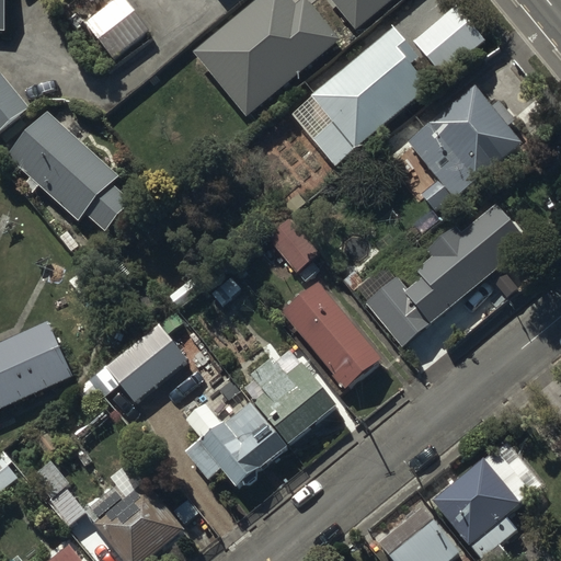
[(149,29),(127,0),(110,0),(82,22),(110,58),(149,29)]
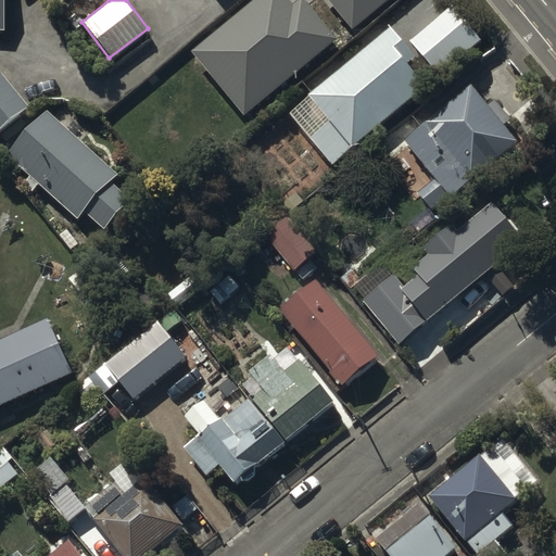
[(290,0),(263,0),(196,57),(248,119),(341,42),(307,3),(300,10),(290,0)]
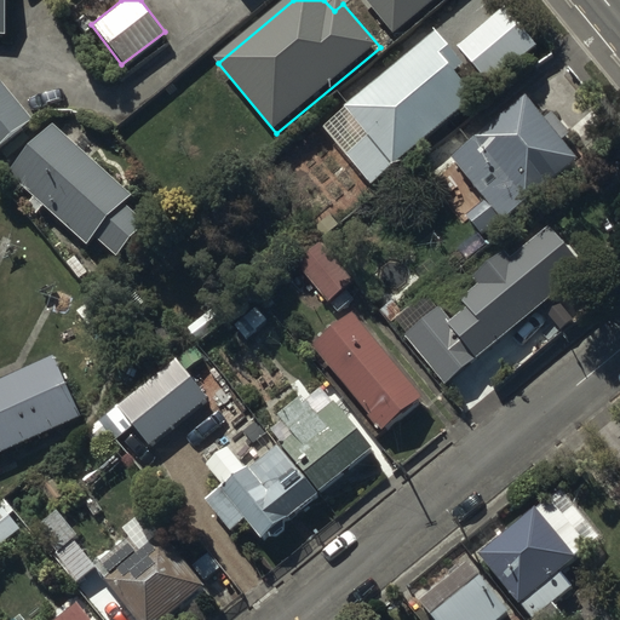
[(363,0),(397,36),(437,0),(363,0)]
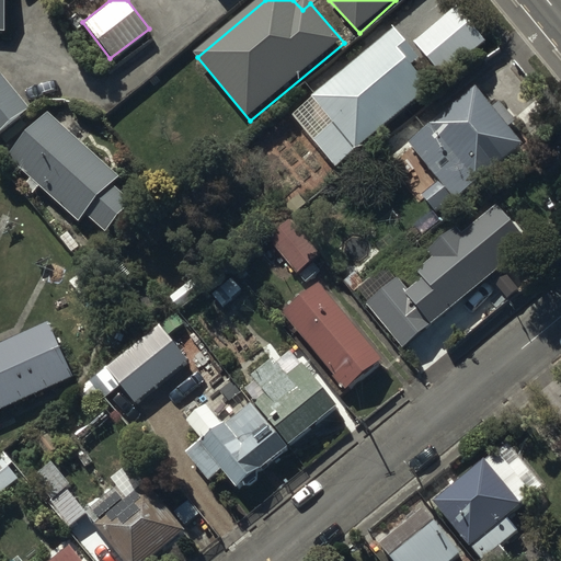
[(455,2),(415,39),(447,75),(488,37),(455,2)]
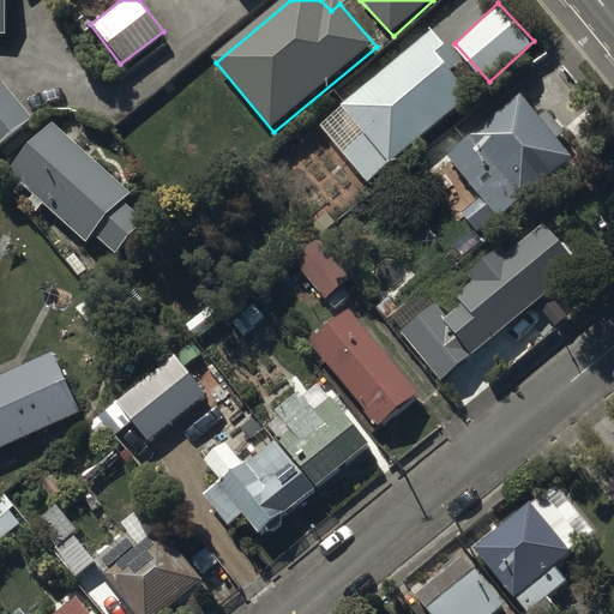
[(431,26),(341,102),(356,121),(342,133),(350,143),(343,149),(367,178),(470,91),(451,67),(459,60),(431,26)]
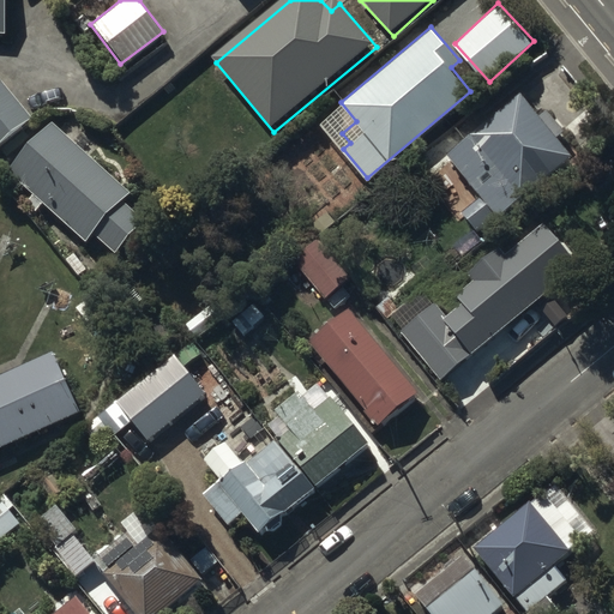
[(0,77),(0,140),(31,114),(0,77)]
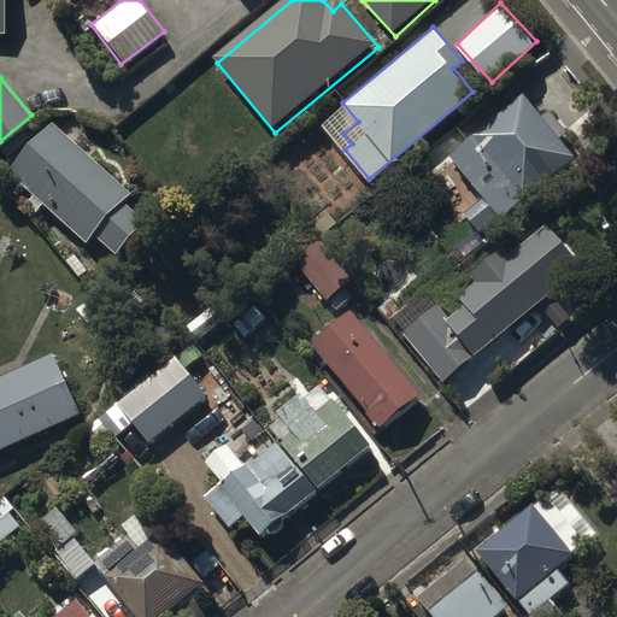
[(581,160),(523,89),(450,153),(483,195),(464,211),(481,233),(500,217),(504,222),(581,160)]
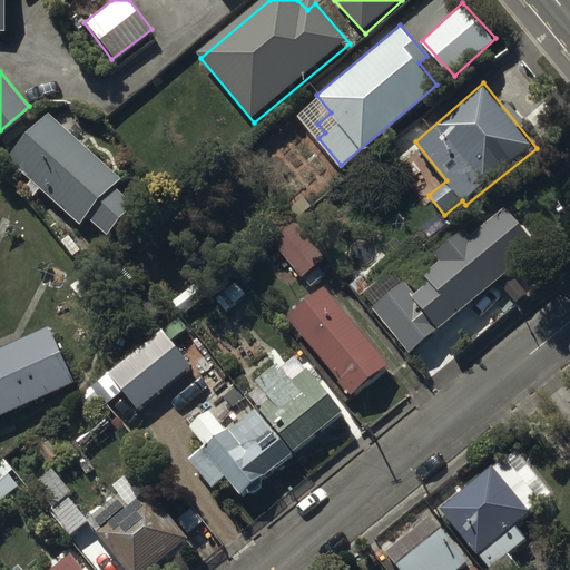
[(49,110),(8,156),(31,178),(25,185),(35,194),(40,187),(80,222),(88,214),(106,231),(134,200),(115,183),(120,177),(49,110)]
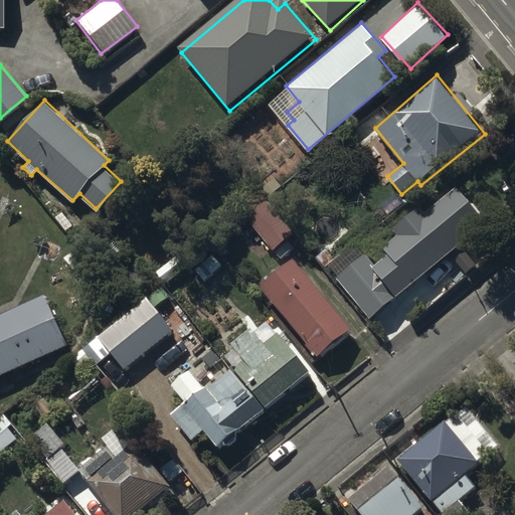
[(365,250),(336,275),(371,318),(487,220),(457,185),(425,212),(420,205),(393,224),(399,233),(383,245),(389,252),(374,264),(365,250)]
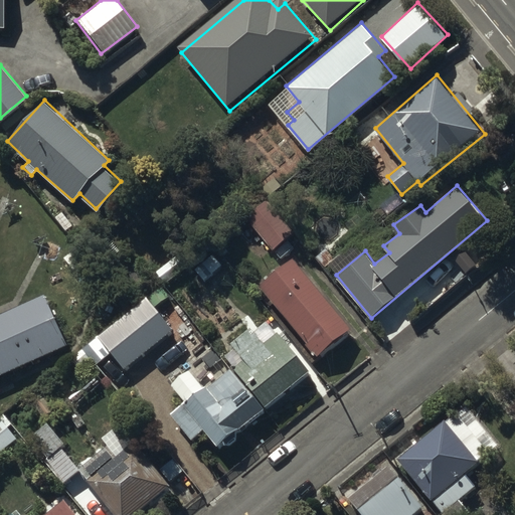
[(267,197),(244,215),(274,249),(296,230),(267,197)]
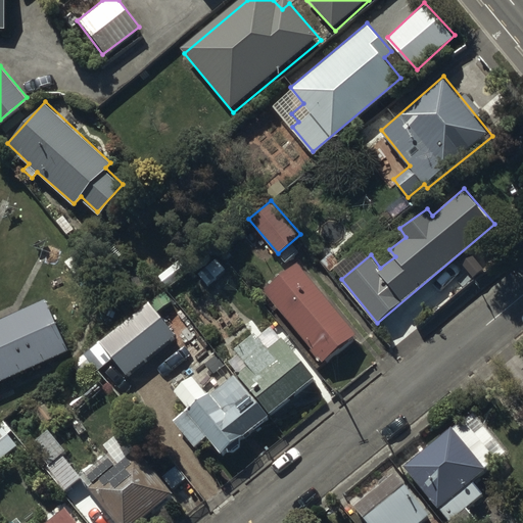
[(298,260),(265,287),(321,359),(354,331),(298,260)]
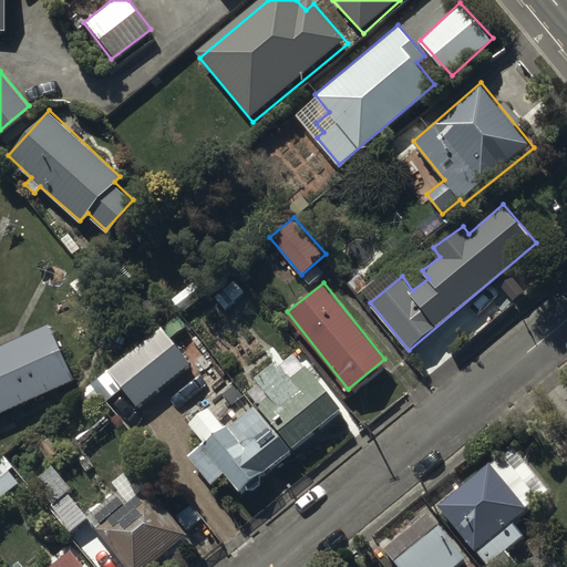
[(0,344),(0,410),(70,379),(45,325),(0,344)]
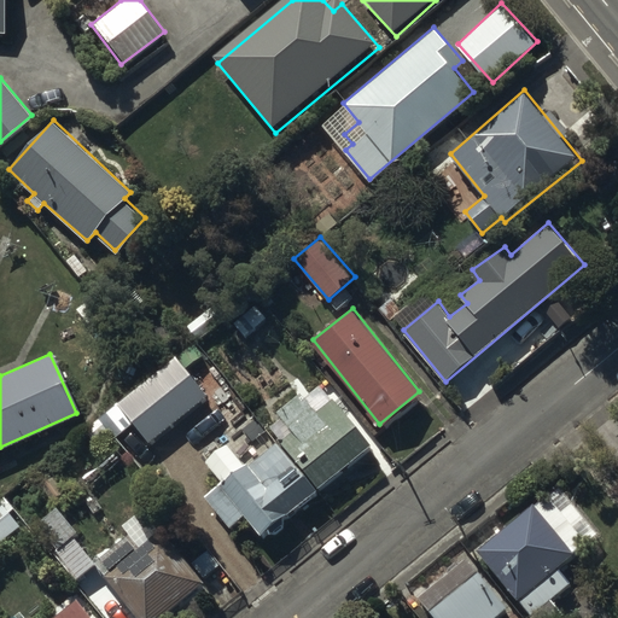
[(279,439),(319,487),(374,442),(334,394),(316,408),(303,390),(277,410),(291,429),(279,439)]
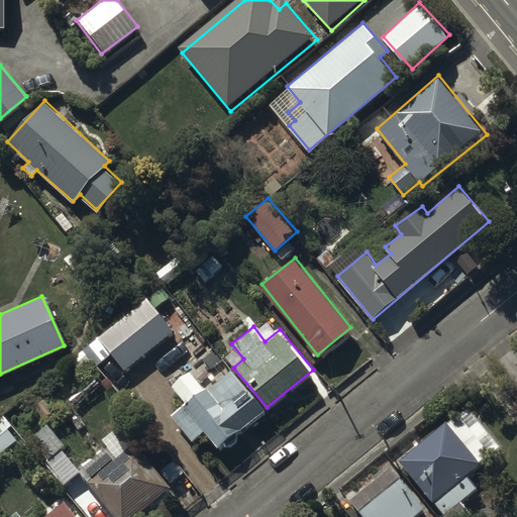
[(173,420),(194,444),(207,433),(217,444),(262,408),(231,373),(206,394),(192,377),(174,392),(188,408),(173,420)]
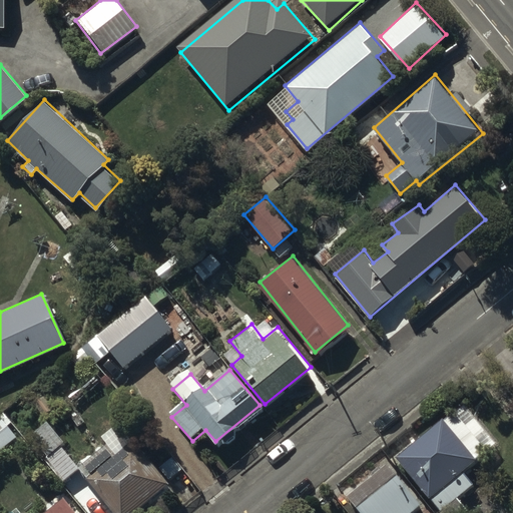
[(462,401),(394,456),(440,512),(471,512),(459,497),(475,484),(466,474),(499,447),(462,401)]
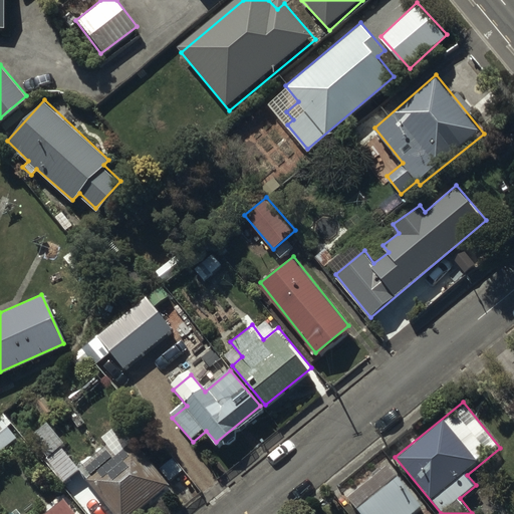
[(108,443),(77,468),(113,513),(136,513),(173,485),(136,438),(127,444),(113,428),(103,436),(108,443)]
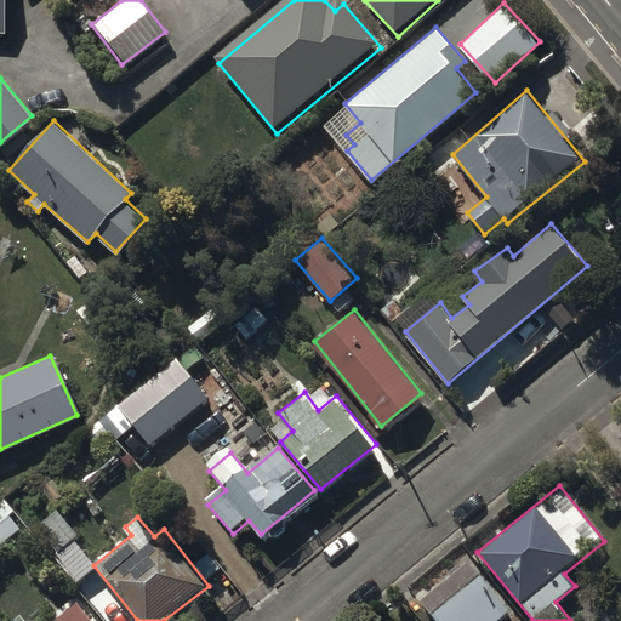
[(469,559),(420,599),(438,620),(496,620),(496,619),(510,608),(469,559)]
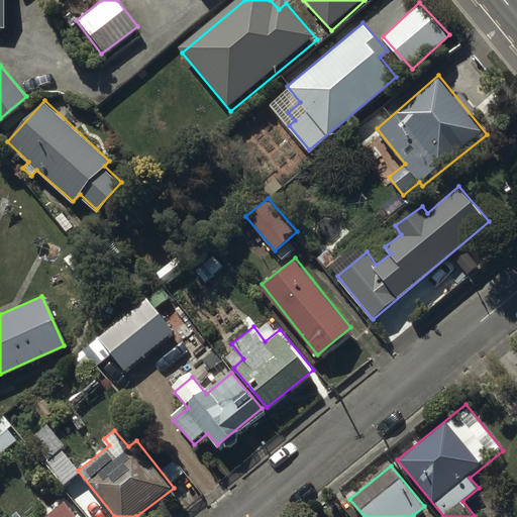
[(78,516),(65,500),(41,516),(78,516)]
